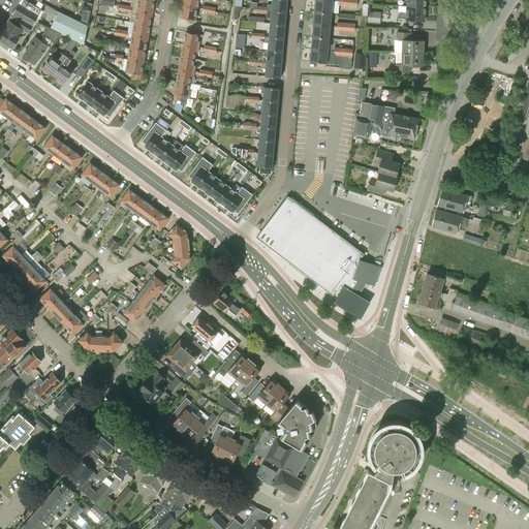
[(20,0),(0,34),(0,39),(12,48),(23,30),(28,33),(41,10),(24,0),(20,0)]
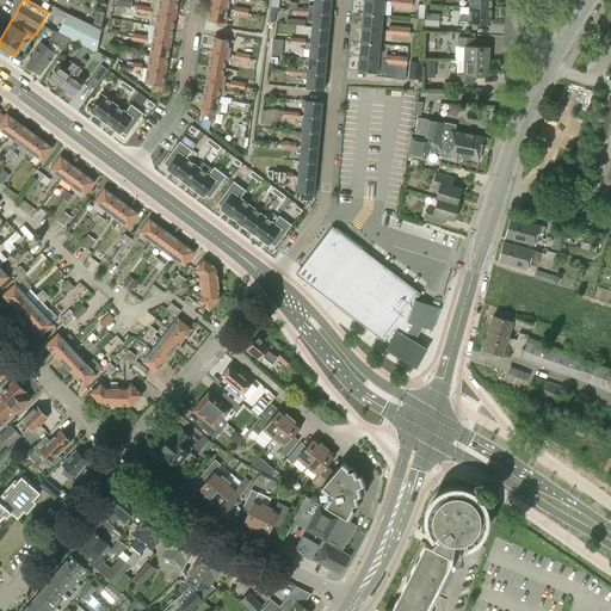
[(178,1),(171,0),(160,0),(158,12),(174,16),(178,1)]
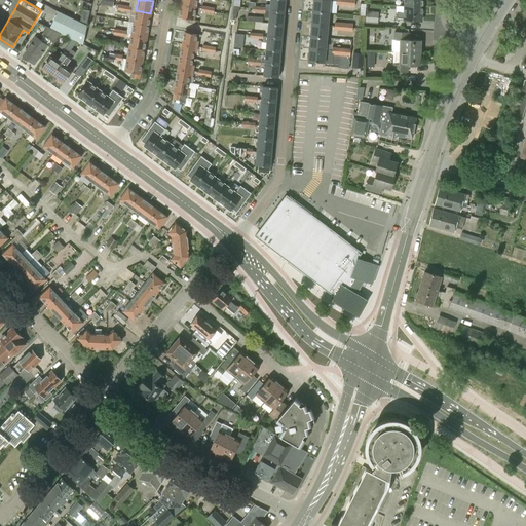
[(285,12),(285,0),(270,0),(270,10),(285,12)]
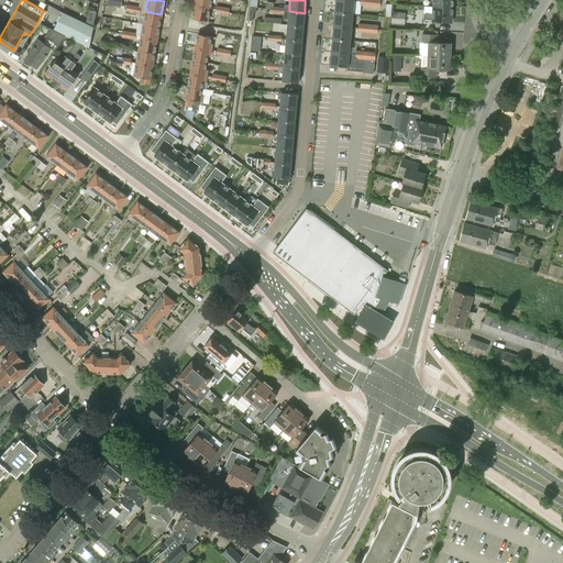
[(353,1),(343,0),(335,0),(334,12),(352,14),(353,7),(353,1)]
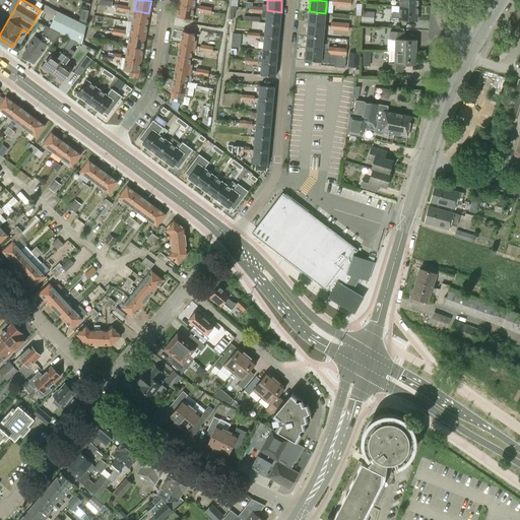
[(191,20),(193,7),(179,5),(177,17),(191,20)]
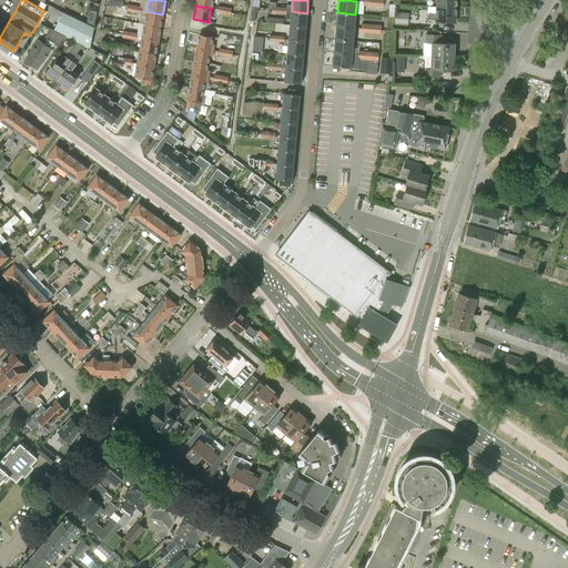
[(456,23),(456,8),(438,7),(438,14),(428,13),(428,21),(437,21),(437,22),(456,23)]
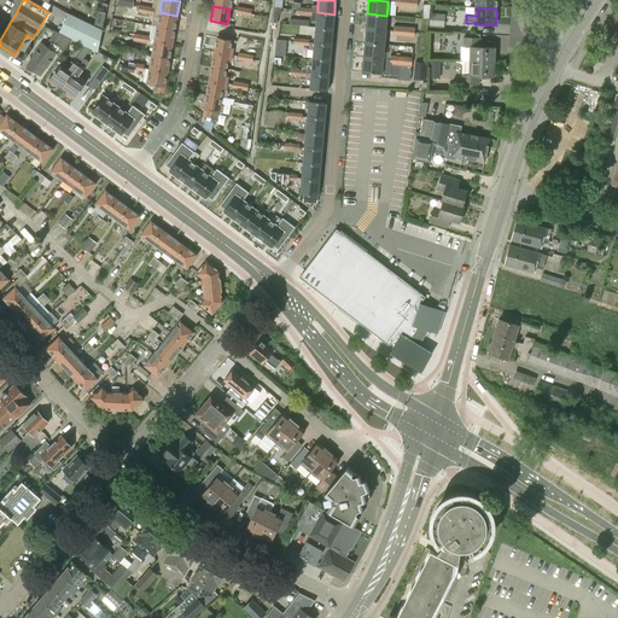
[(105,13),(97,11),(94,27),(103,28),(105,13)]
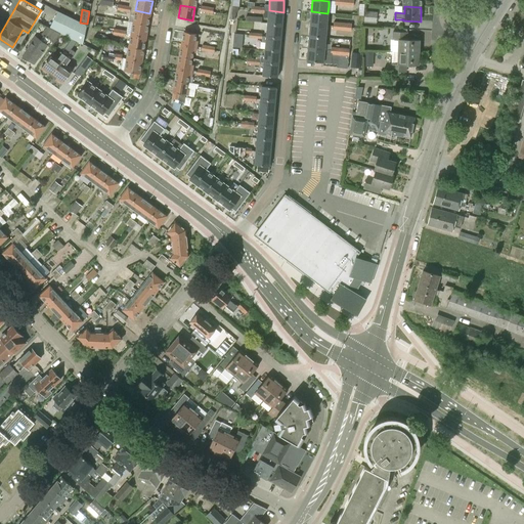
[(149,13),(135,10),(133,23),(147,26),(149,13)]
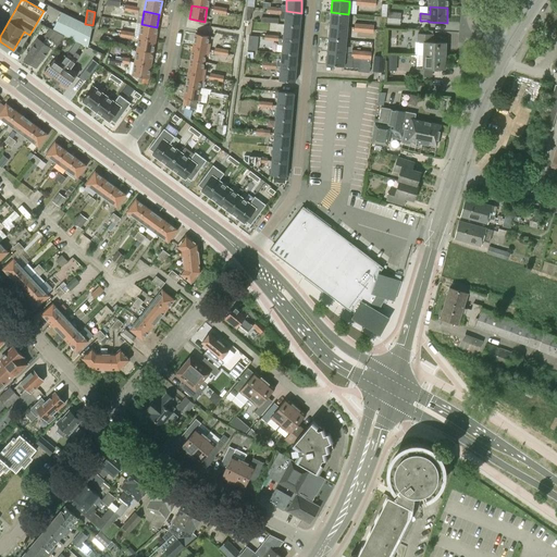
[(301,13),(286,11),(284,25),(300,26),(301,13)]
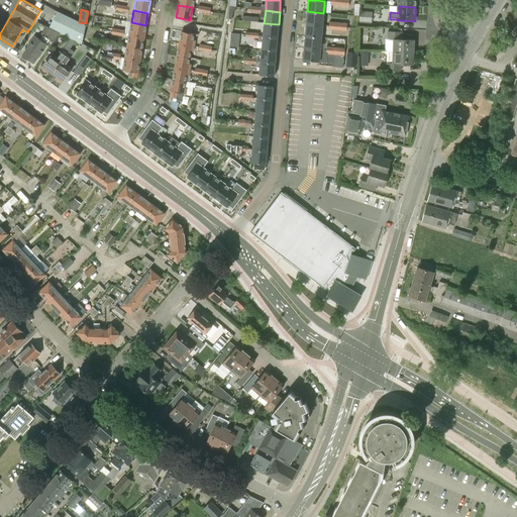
[(323,13),(307,11),(306,24),(322,25),(323,13)]
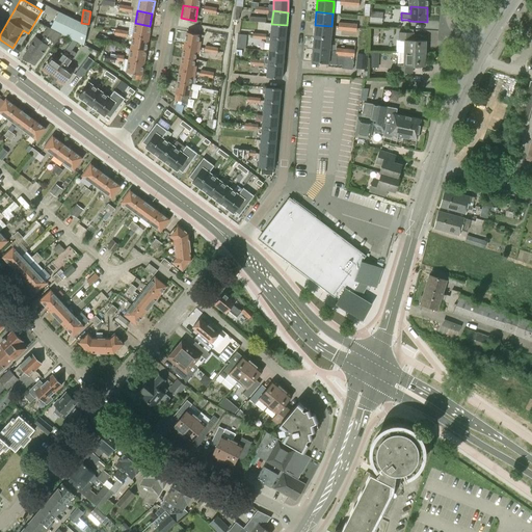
[(381,24),(382,12),(370,11),(369,22),(381,24)]
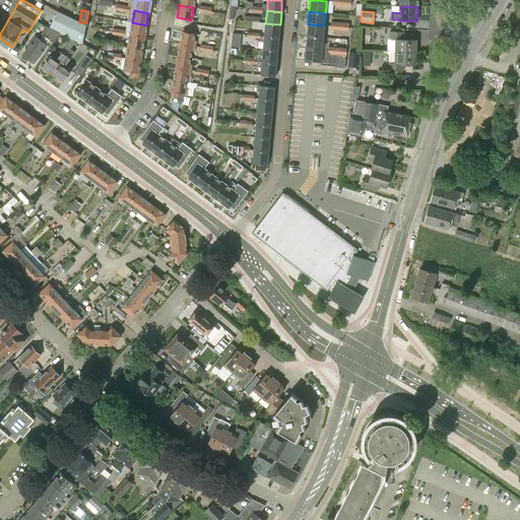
[(87,25),(79,22),(58,12),(50,28),(61,34),(83,45),(87,25)]
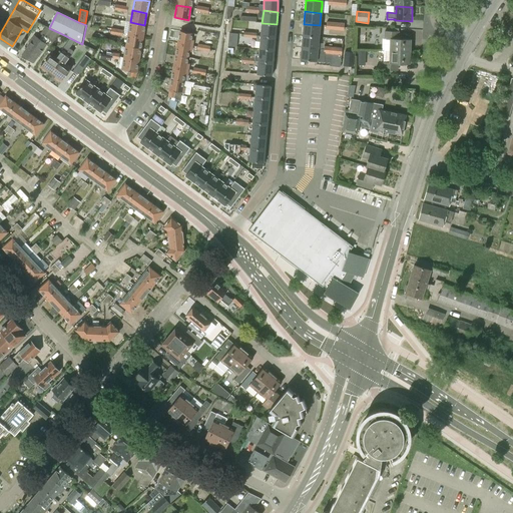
[(144,25),(130,22),(128,34),(142,37),(144,25)]
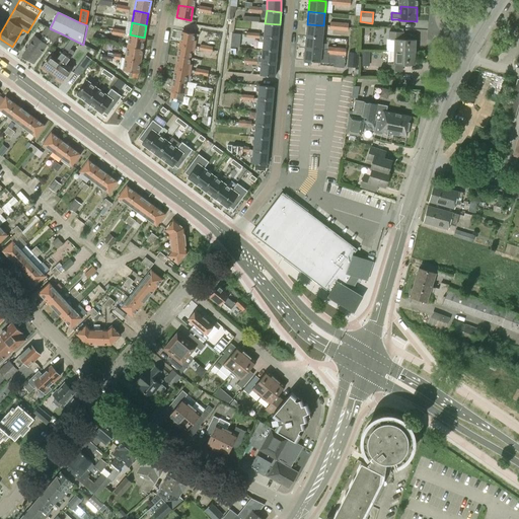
[(329,29),(339,30),(340,23),(330,22),(329,29)]
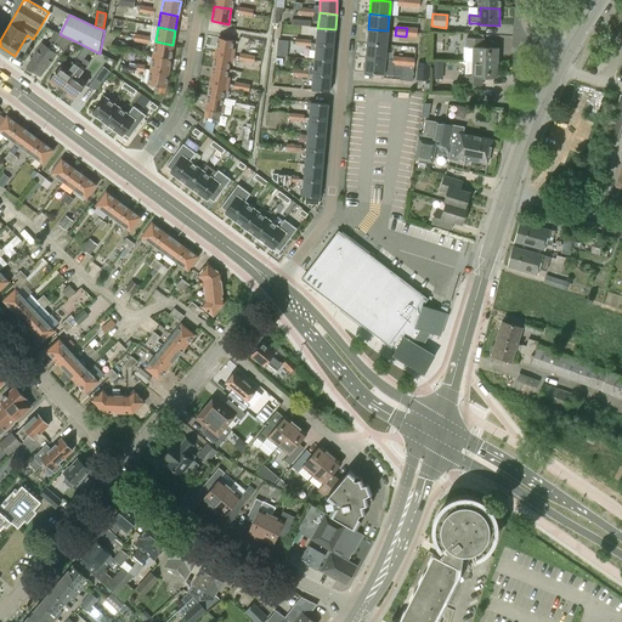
[(335,29),(317,28),(316,44),(334,45),(335,29)]
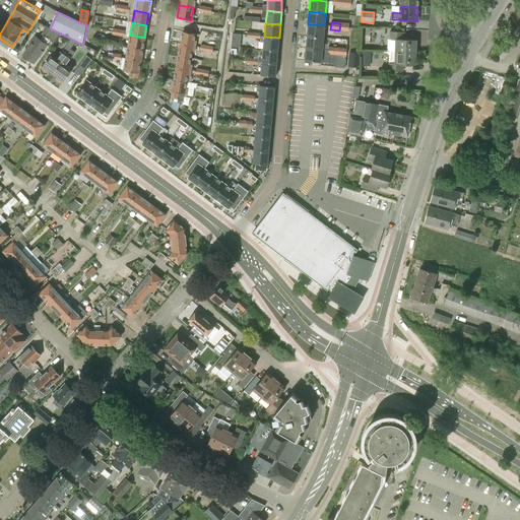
[(340,23),(339,30),(348,31),(349,24),(340,23)]
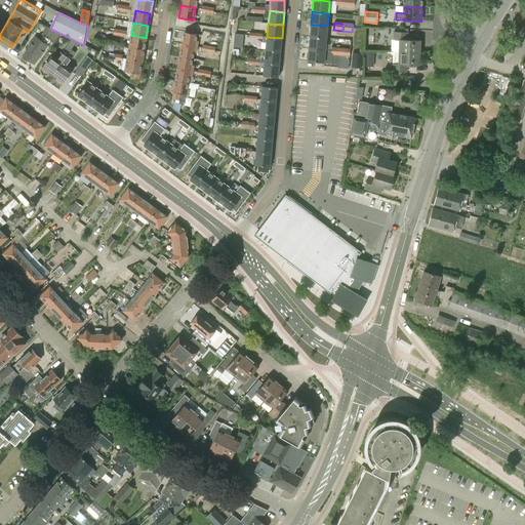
[(327,26),(311,25),(310,37),(326,38),(327,26)]
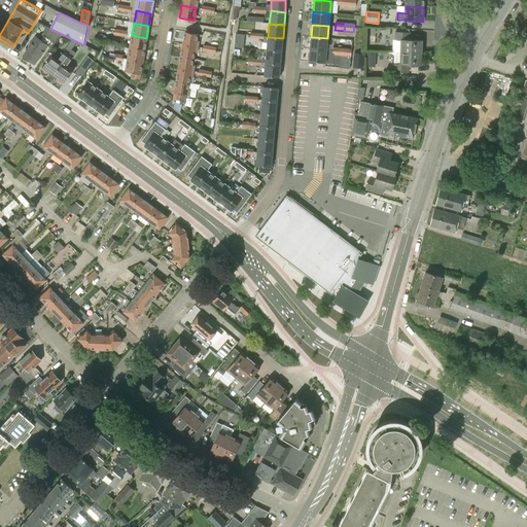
[(23,57),(35,65),(48,46),(51,48),(62,34),(47,27),(42,34),(44,36),(41,40),(35,36),(23,57)]
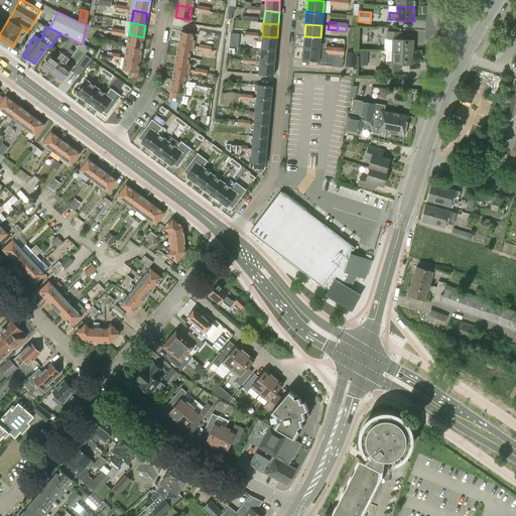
[(181,31),(179,43),(194,45),(195,39),(192,39),(194,33),(181,31)]
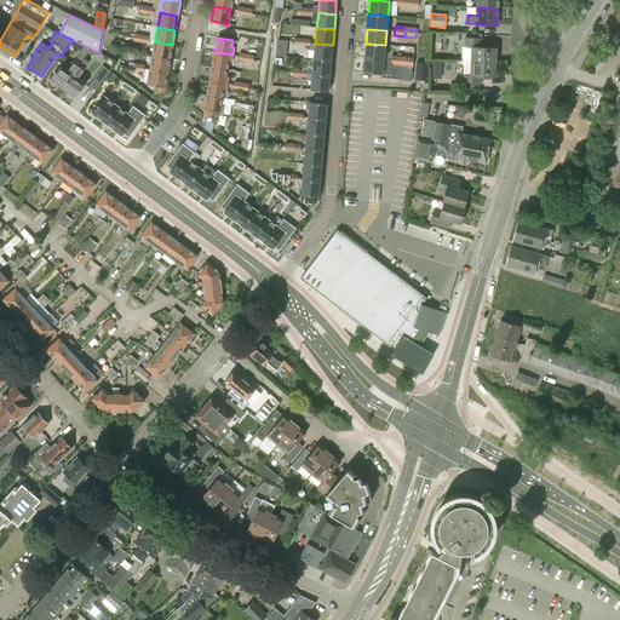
[(287,56),(287,40),(276,39),(276,56),(287,56)]
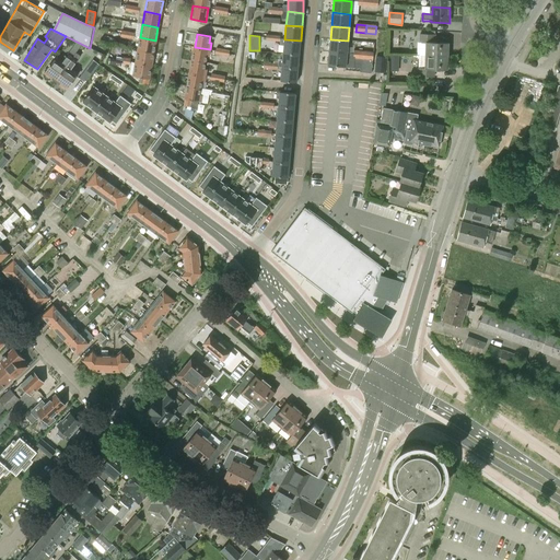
[(428,43),(427,56),(447,57),(448,44),(435,43),(435,35),(420,35),(420,43),(428,43)]
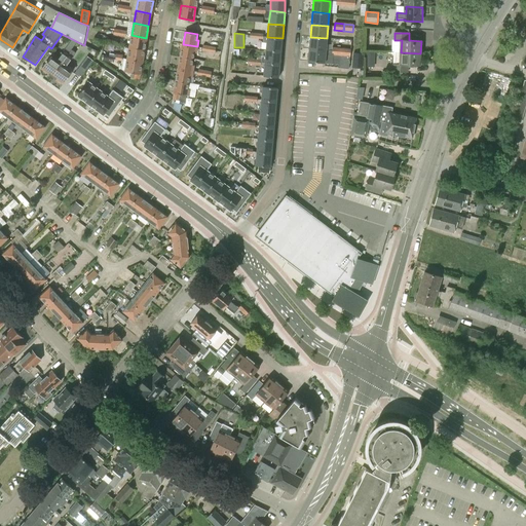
[(146,38),(132,35),(129,47),(144,49),(146,38)]
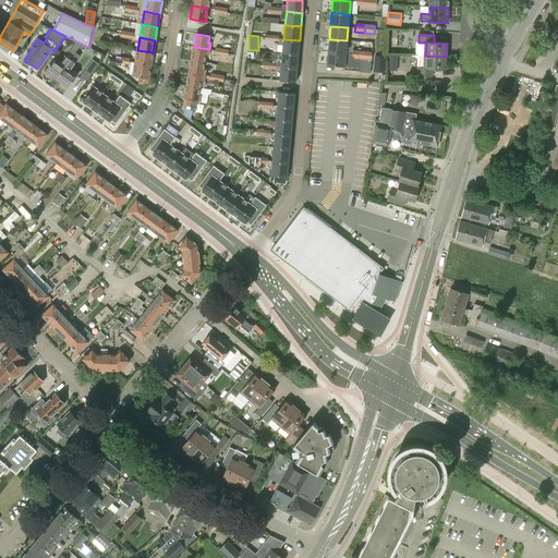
[(278,45),(283,45),(282,52),(298,55),(300,40),(283,39),(279,38),(279,41),(278,45)]
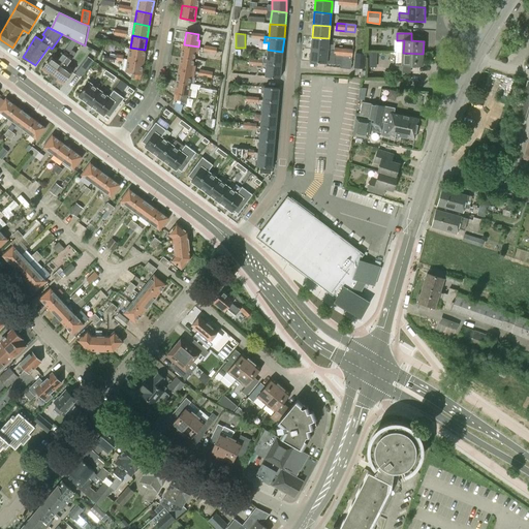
[(329,38),(312,37),(311,43),(311,50),(328,51),(329,38)]
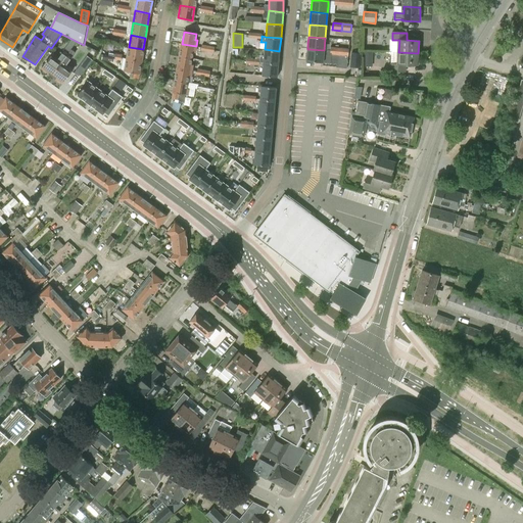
[(67,44),(73,48),(73,47),(76,43),(72,39),(67,44)]
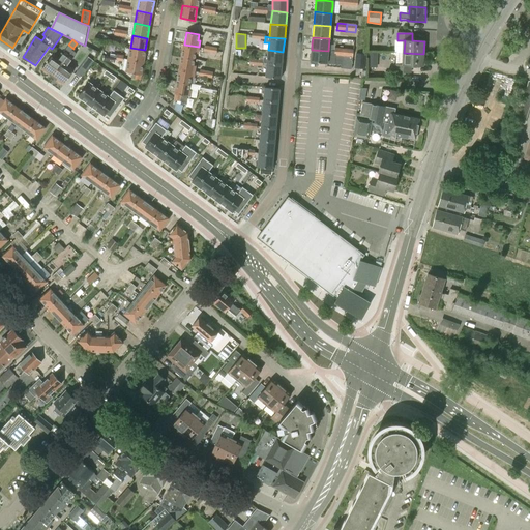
[(366,42),(357,41),(354,68),(364,69),(366,42)]
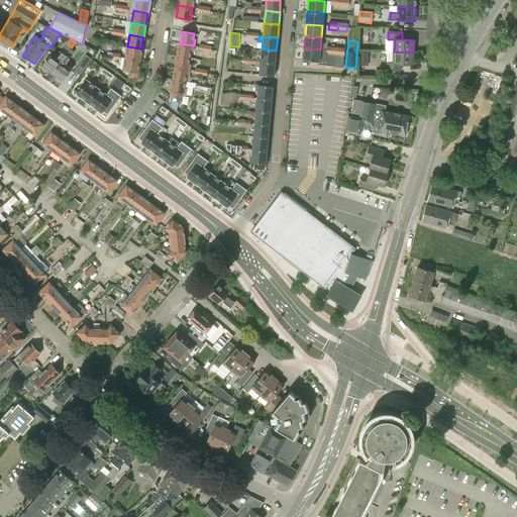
[(194,45),(180,43),(178,56),(190,58),(191,52),(193,52),(194,45)]
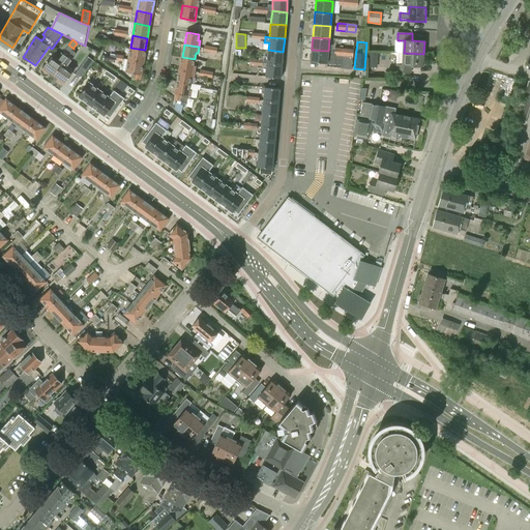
[(145,50),(130,48),(128,59),(143,62),(145,50)]
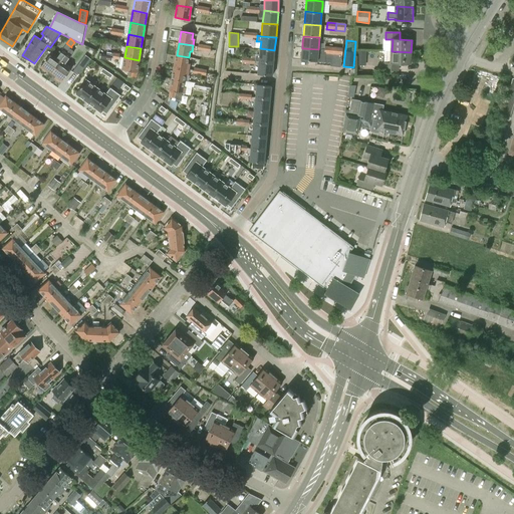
[(274,50),(260,48),(259,56),(255,56),(255,58),(255,61),(259,61),(273,62),(274,50)]
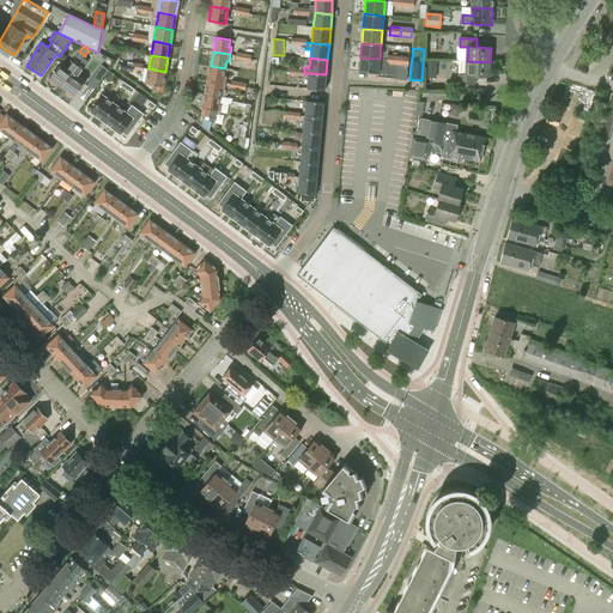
[(380,59),(360,58),(359,72),(386,74),(386,67),(387,64),(387,60),(380,59)]
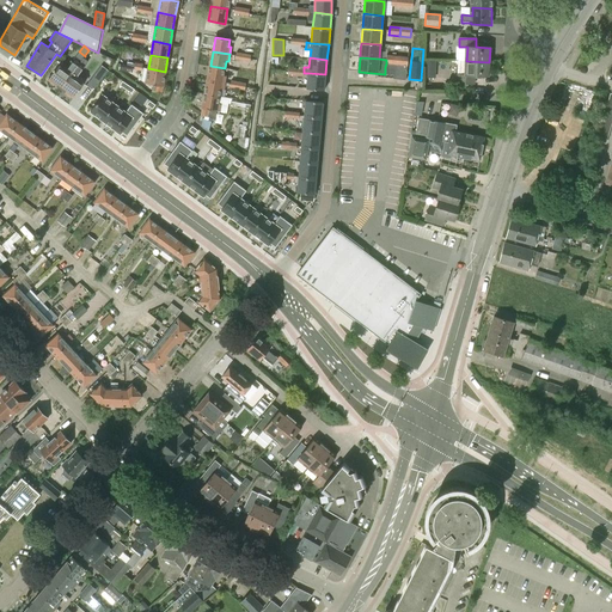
[(73,97),(84,83),(77,77),(87,62),(84,59),(80,65),(62,89),(73,97)]
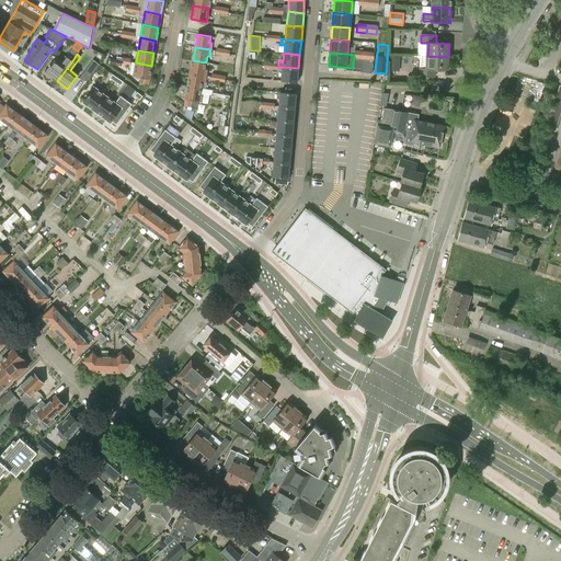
[(55,59),(44,72),(57,81),(73,59),(68,55),(61,65),(55,59)]
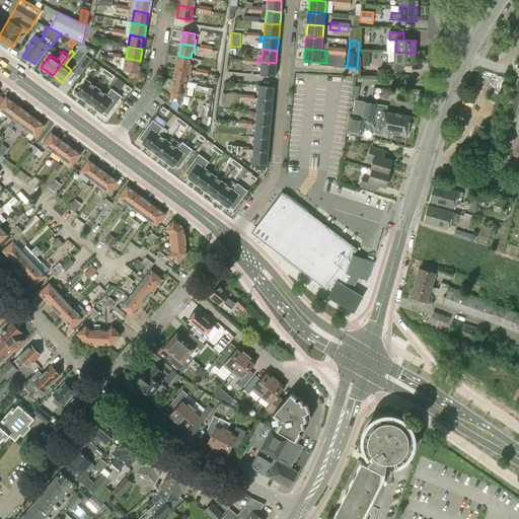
[(415,65),(415,53),(395,52),(394,64),(388,64),(387,71),(402,71),(402,65),(415,65)]
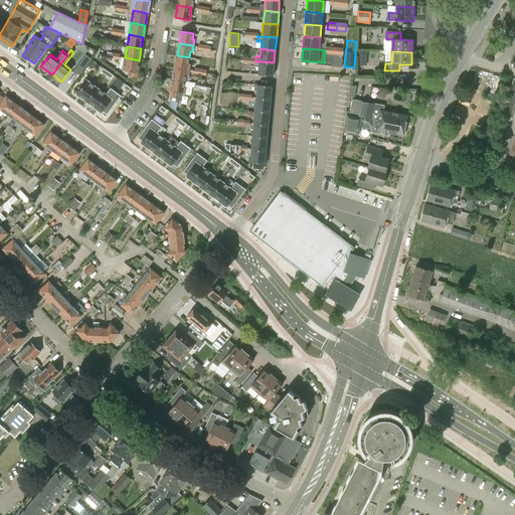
[(78,64),(83,68),(92,58),(86,54),(78,64)]
